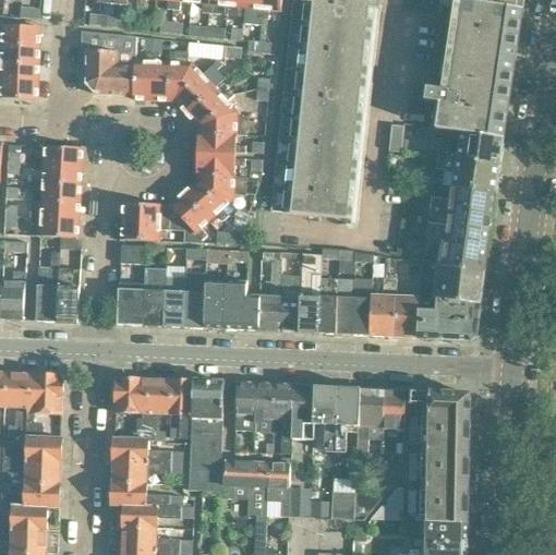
[(207,10),(208,0),(191,0),(190,9),(207,10)]
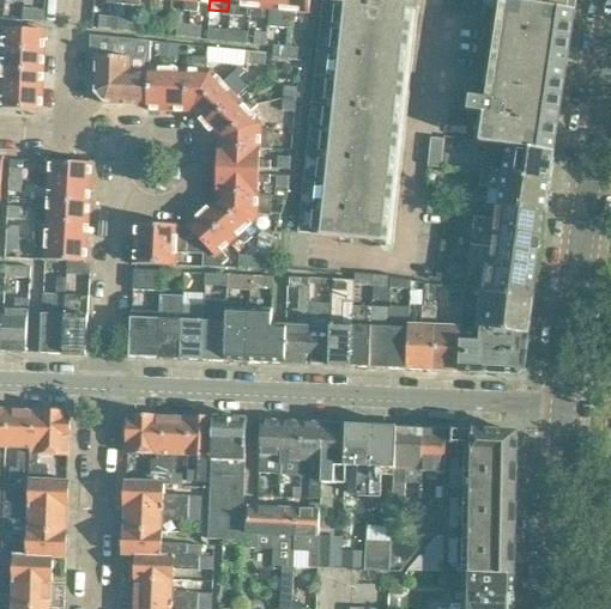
[(247,13),(248,0),(229,0),(228,11),(247,13)]
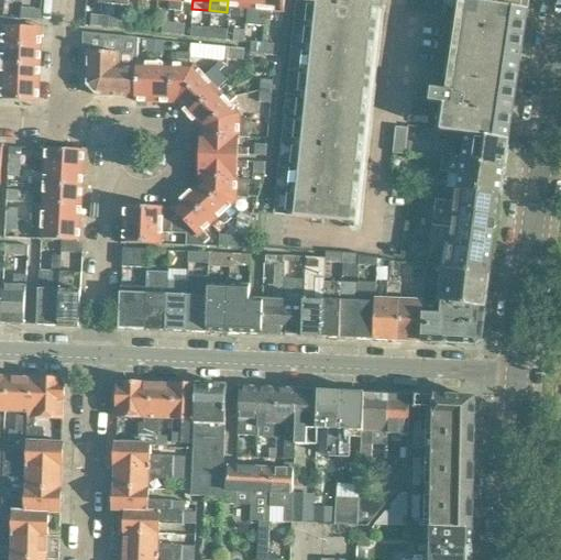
[(244,13),(245,0),(228,0),(227,12),(244,13)]
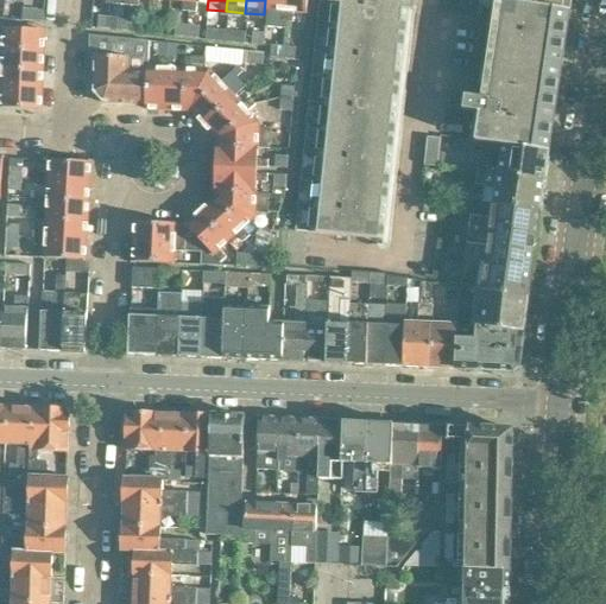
[(283,24),(284,17),(285,0),(265,0),(264,14),(264,23),(283,24)]
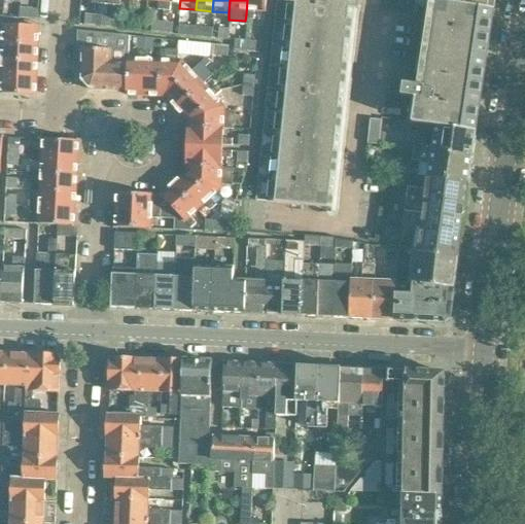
[(264,9),(265,0),(247,0),(246,14),(252,15),(253,8),(264,9)]
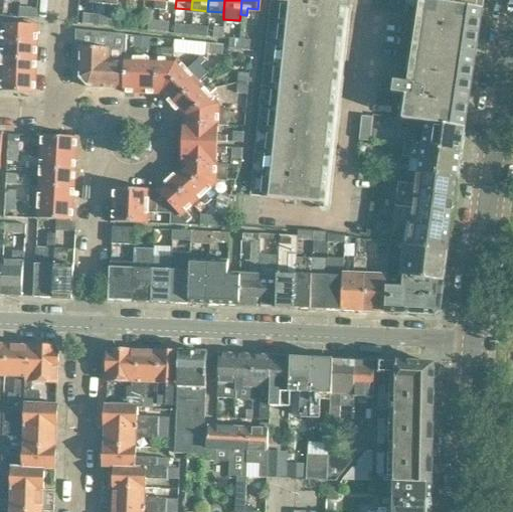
[(248,193),(283,197),(313,200),(328,202),(349,7),(350,7),(350,0),(269,0),(248,193)]
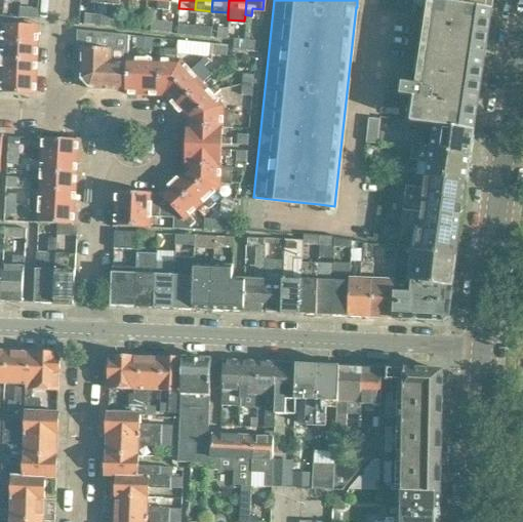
[(472,128),(485,42),(490,7),(443,0),(425,0),(421,21),(417,21),(417,22),(420,23),(417,45),(414,45),(414,46),(417,46),(414,70),(410,69),(410,71),(411,71),(409,82),(400,81),(398,93),(410,95),(407,117),(403,117),(403,119),(413,120),(472,128)]
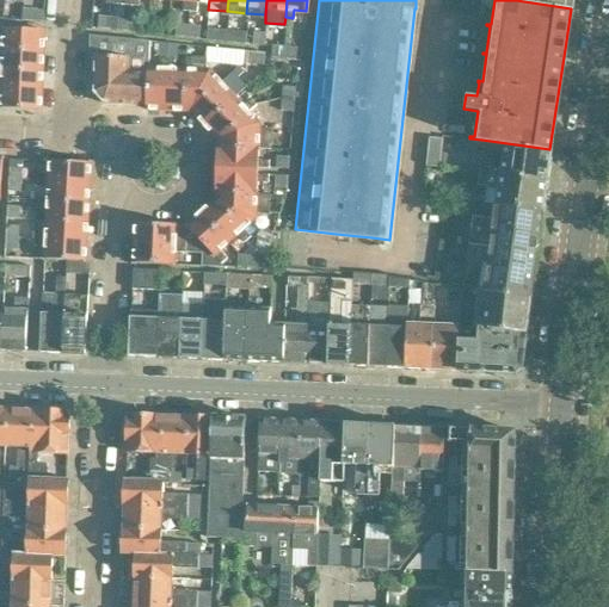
[(34,18),(34,5),(22,4),(20,17),(34,18)]
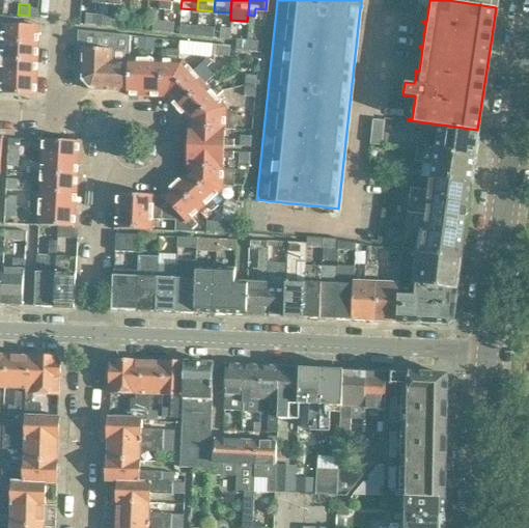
[(93,23),(94,11),(85,10),(83,22),(93,23)]
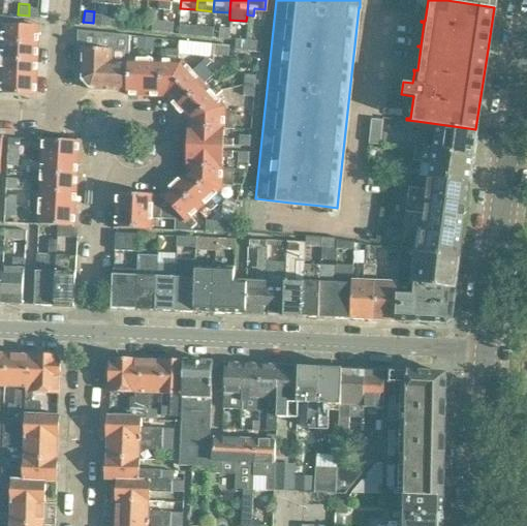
[(110,24),(111,13),(94,11),(93,23),(110,24)]
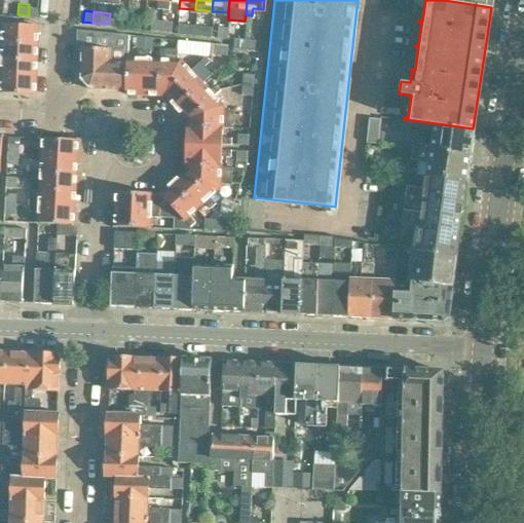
[(120,26),(121,14),(110,13),(109,24),(120,26)]
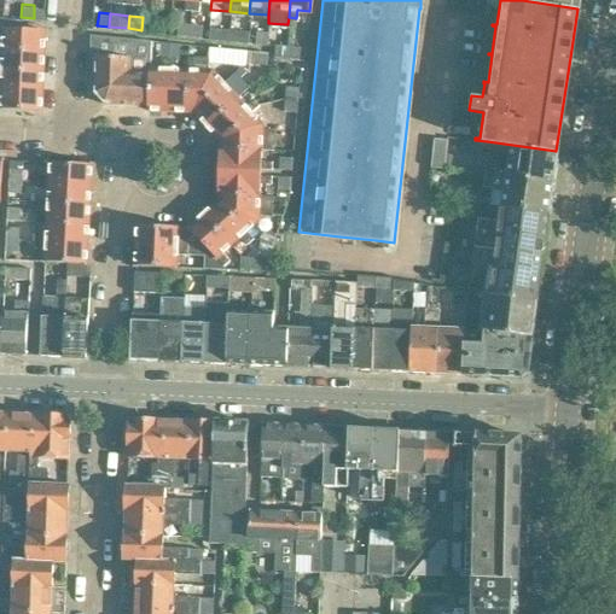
[(160,31),(161,18),(149,17),(147,30),(160,31)]
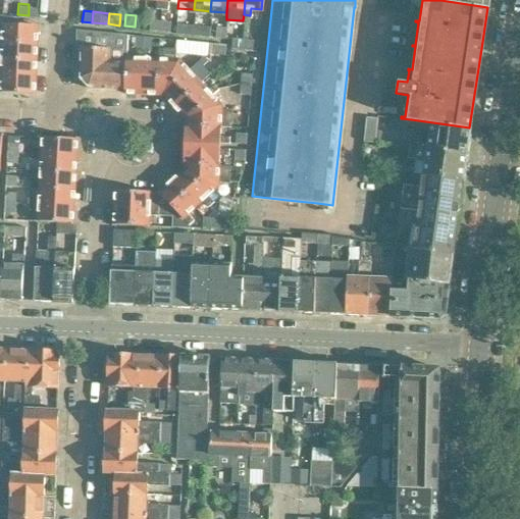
[(158,29),(159,18),(149,17),(148,29),(158,29)]
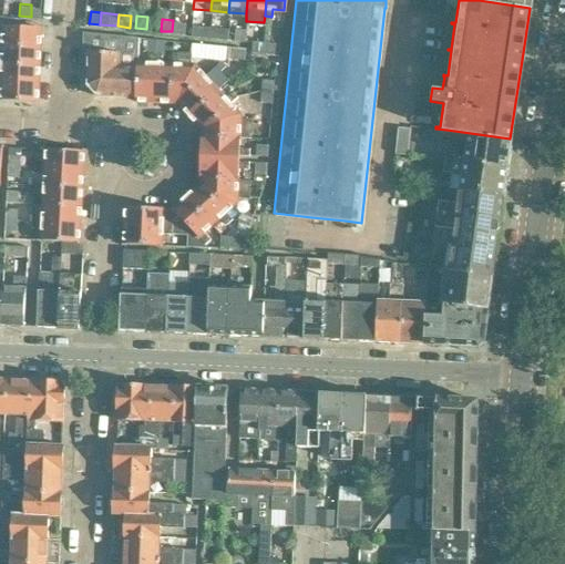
[(184,32),(185,21),(173,20),(172,31),(184,32)]
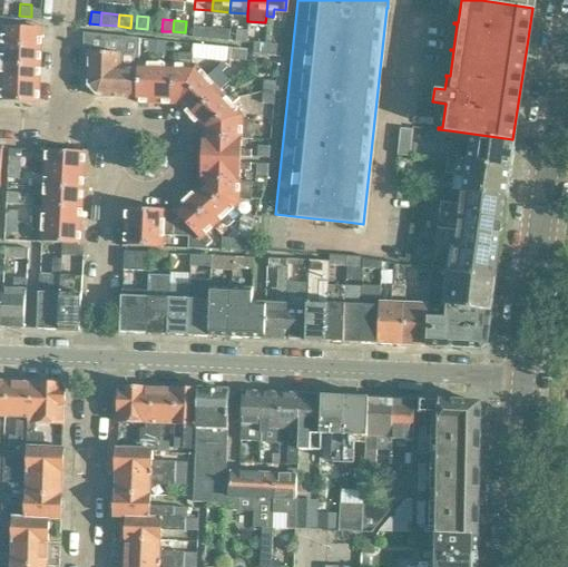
[(0,42),(39,45),(40,27),(0,23),(0,42)]
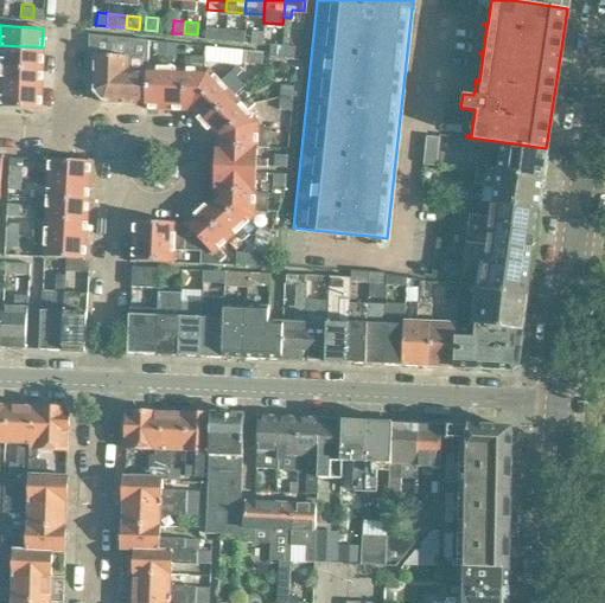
[(223,38),(224,26),(205,25),(204,36),(223,38)]
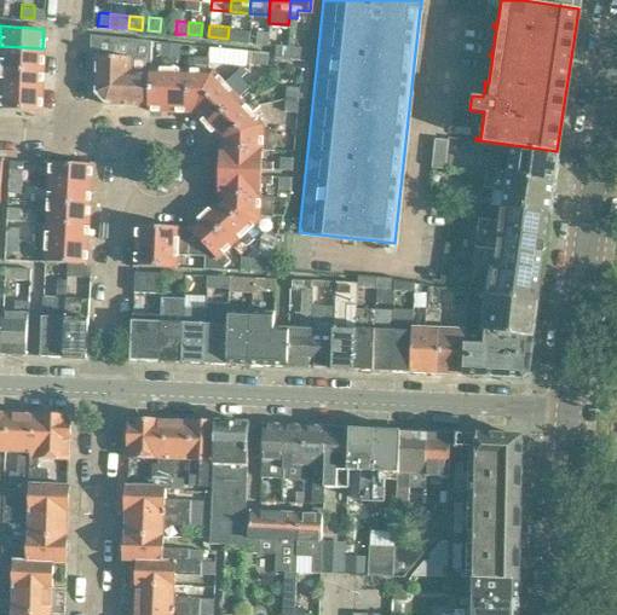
[(247,41),(248,29),(229,27),(228,39),(247,41)]
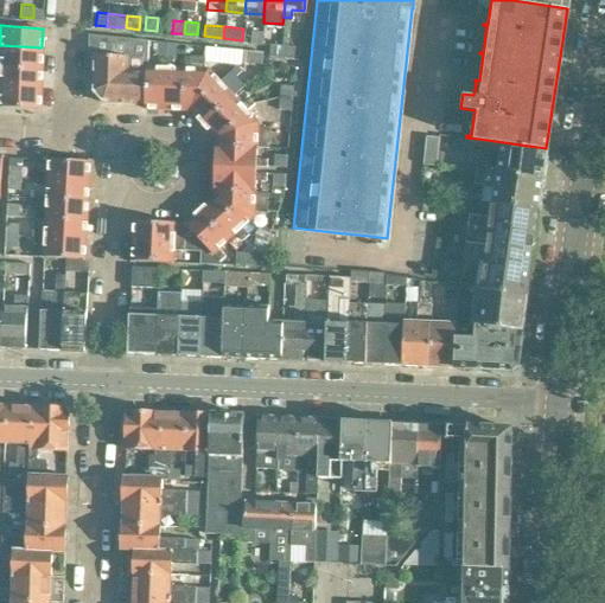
[(261,42),(262,29),(250,27),(249,40),(261,42)]
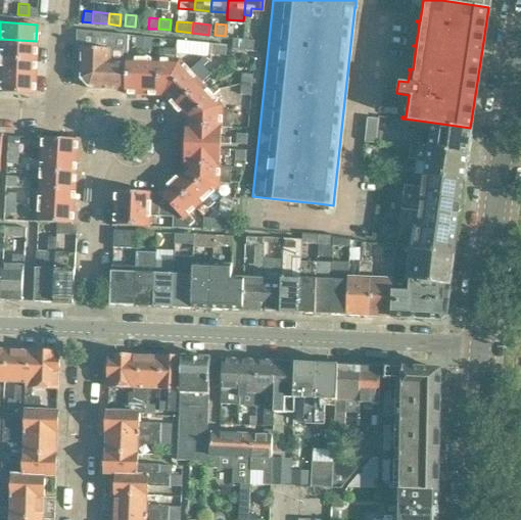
[(123,88),(124,56),(126,57),(126,54),(127,32),(76,29),(75,46),(80,47),(78,77),(87,87),(123,88)]
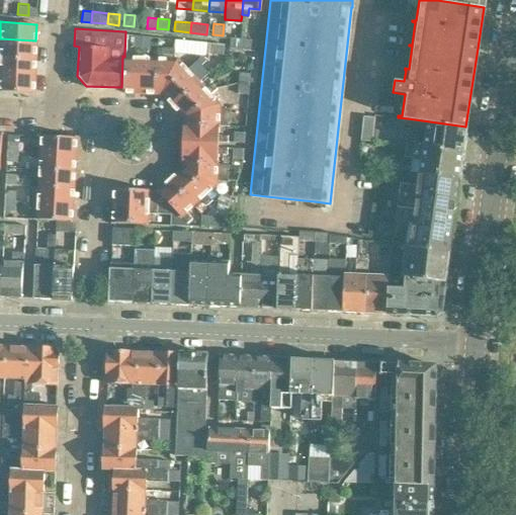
[(138,91),(140,33),(134,32),(133,47),(135,47),(135,54),(124,54),(124,57),(122,56),(121,87),(121,91),(138,91)]
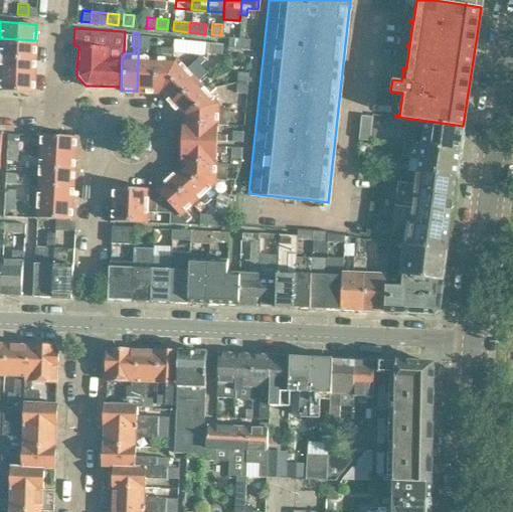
[(154,92),(155,54),(146,54),(146,47),(148,47),(148,34),(139,33),(137,91),(154,92)]
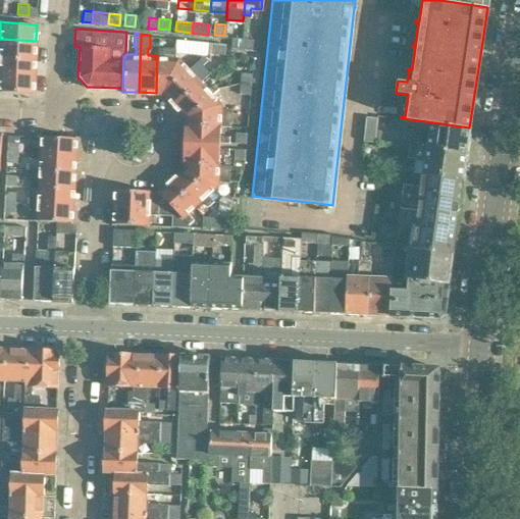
[(241,48),(242,37),(231,36),(230,47),(241,48)]
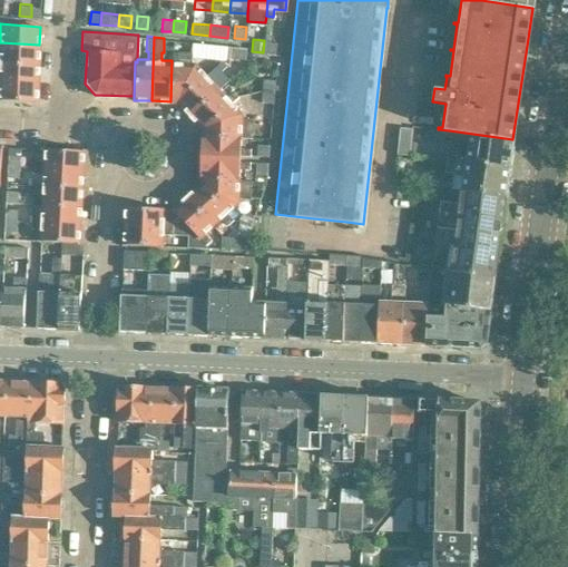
[(274,54),(275,40),(264,40),(263,52),(274,54)]
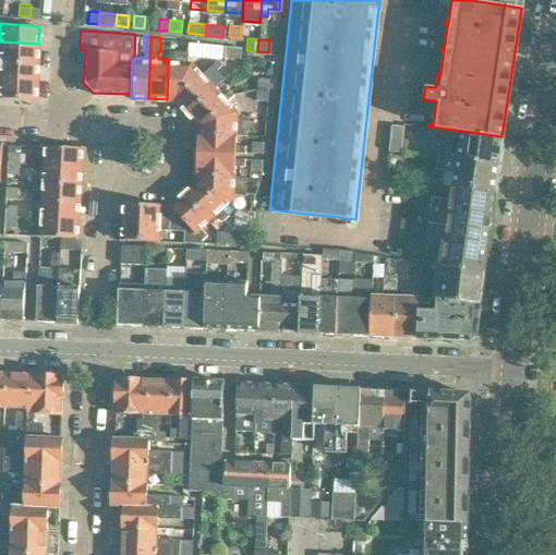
[(37,62),(38,44),(0,41),(0,60),(37,62)]
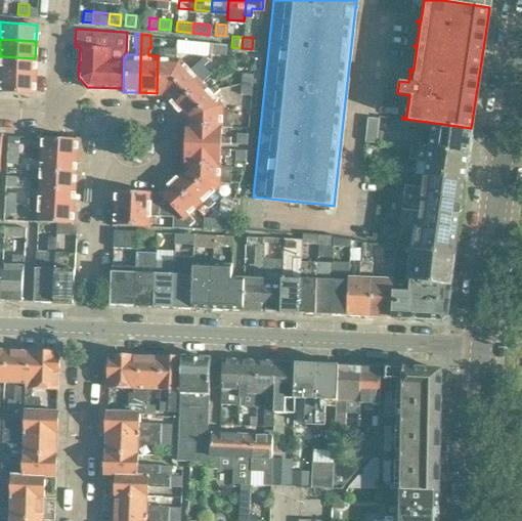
[(198,39),(197,50),(205,51),(206,40),(198,39)]
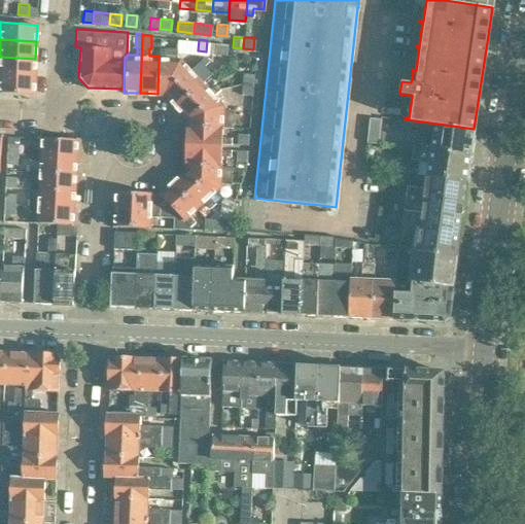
[(226,53),(228,42),(217,41),(207,40),(206,51),(216,53),(226,54),(226,53)]
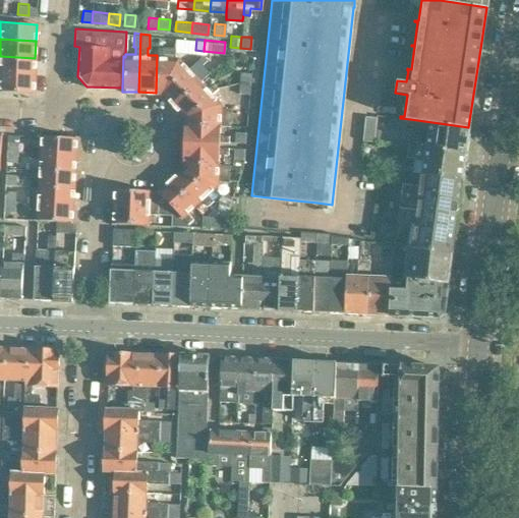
[(162,93),(188,67),(187,67),(178,56),(174,56),(175,46),(158,46),(157,55),(156,93),(162,93)]
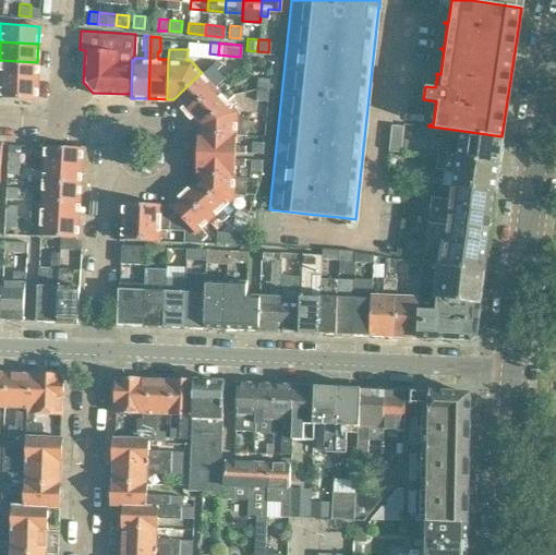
[(0,79),(37,81),(37,62),(0,60),(0,79)]
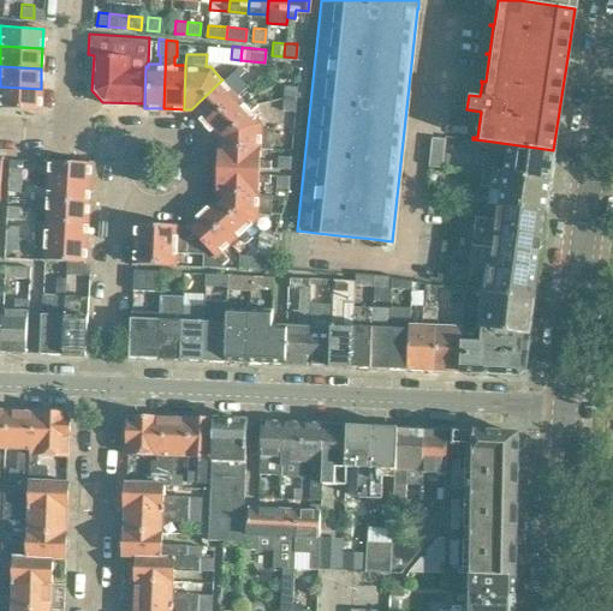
[(204,124),(236,94),(226,84),(234,77),(230,72),(221,79),(222,79),(191,109),(204,124)]
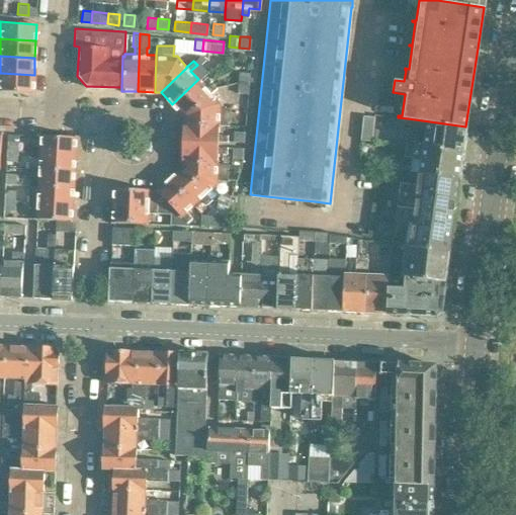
[(238,70),(238,80),(248,81),(249,71),(238,70)]
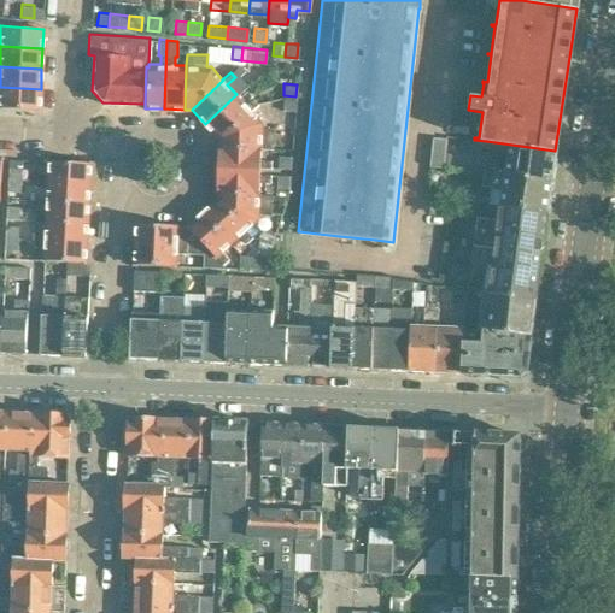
[(0,106),(40,108),(41,89),(0,87),(0,106)]
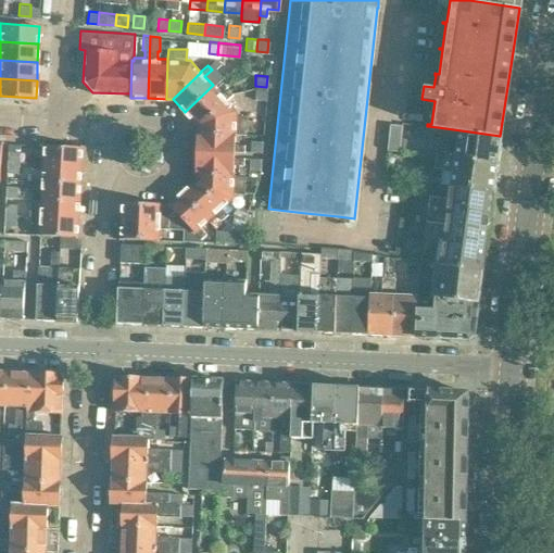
[(197,124),(225,98),(231,91),(227,87),(221,93),(213,85),(185,112),(197,124)]
